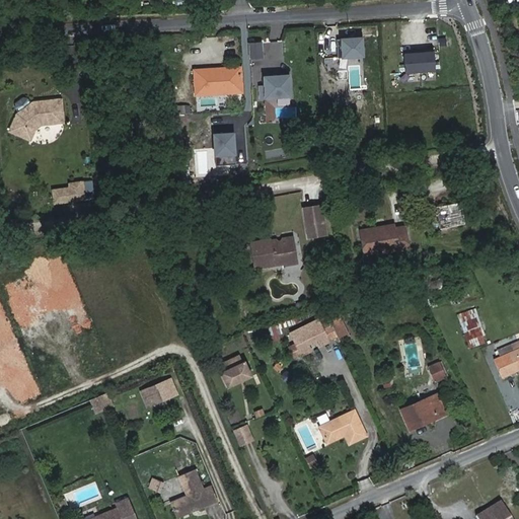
[(359,36),(334,39),(336,58),(361,56),(359,36)]
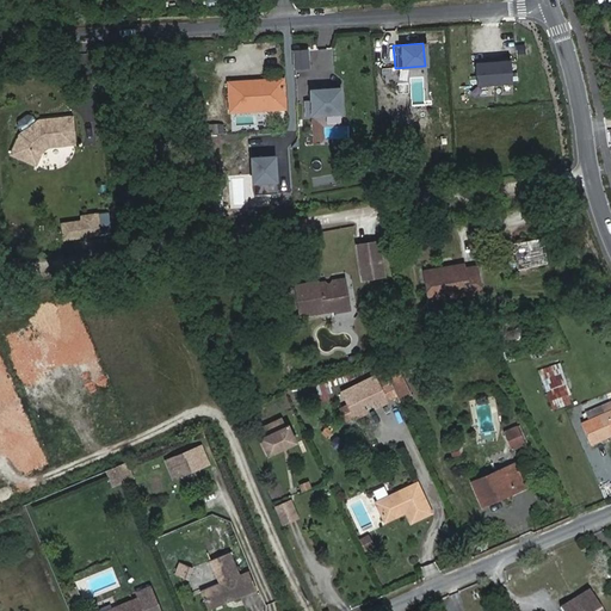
[(510,59),(475,61),(476,84),(512,80),(510,59)]
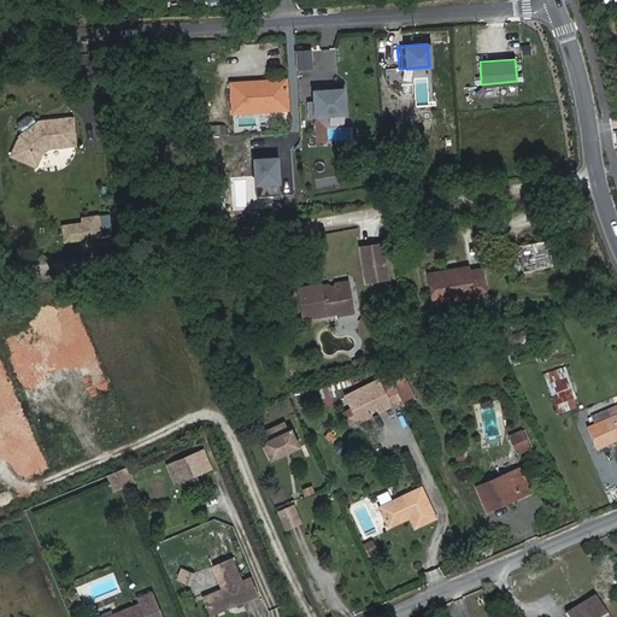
[(233,88),(231,82),(218,83),(221,111),(275,109),(272,80),(252,81),(252,87),(233,88)]
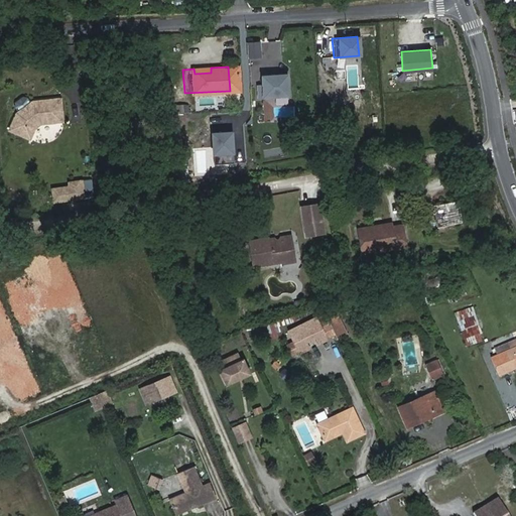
[(286,75),(259,76),(261,101),(288,99),(286,75)]
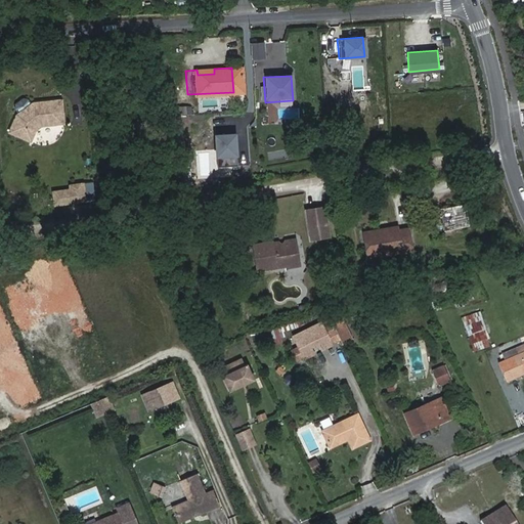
[(41,125),(63,123),(60,99),(32,102),(15,115),(8,131),(31,141),(35,129),(41,125)]
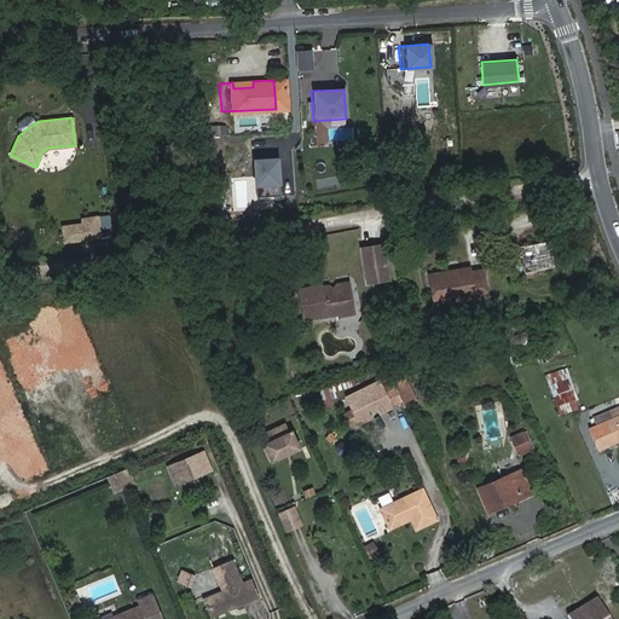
[(335,134),(323,136),(324,166),(337,166),(335,134)]
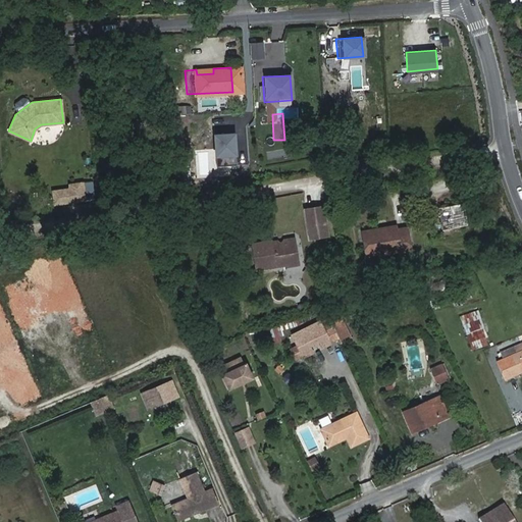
[(181,134),(167,137),(171,153),(185,150),(181,134)]
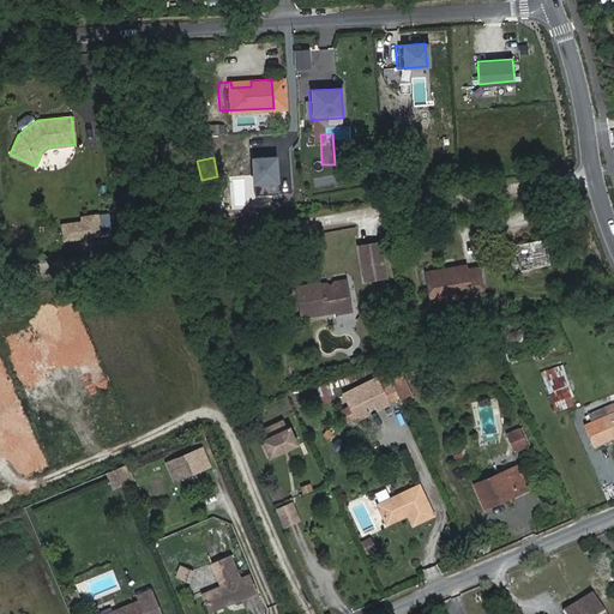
[(275,157),(248,160),(252,187),(278,185),(275,157)]
